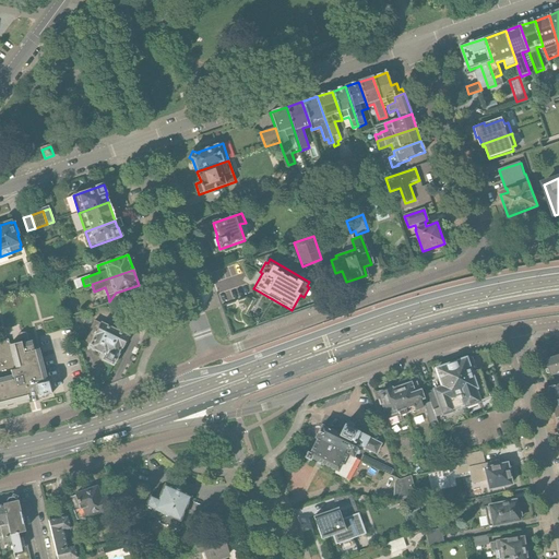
[(127,337),(94,321),(85,340),(76,343),(81,353),(88,351),(88,349),(103,356),(102,359),(113,365),(118,356),(117,355),(120,347),(121,347),(127,337)]
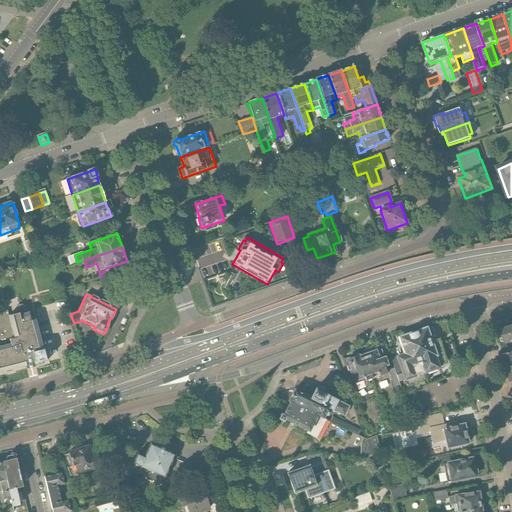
[(0,373),(27,367),(26,365),(35,362),(36,365),(47,362),(44,351),(36,321),(32,322),(29,313),(26,314),(24,305),(17,307),(18,312),(17,312),(17,315),(9,317),(8,311),(0,313),(0,373)]
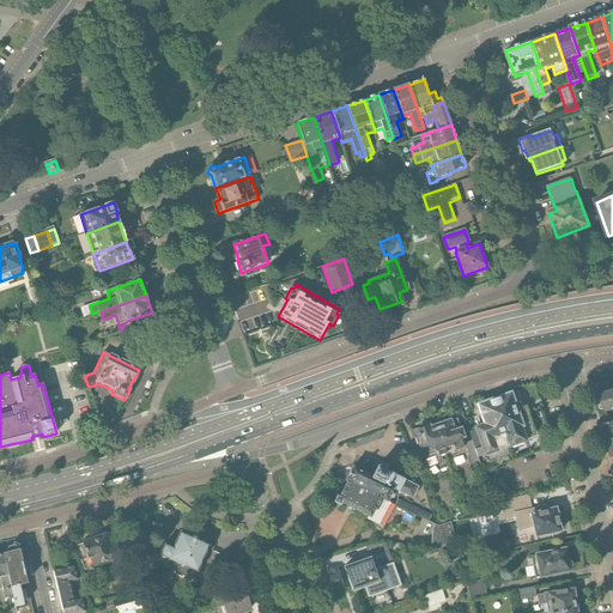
[(605,412),(612,410),(612,390),(600,395),(605,412)]
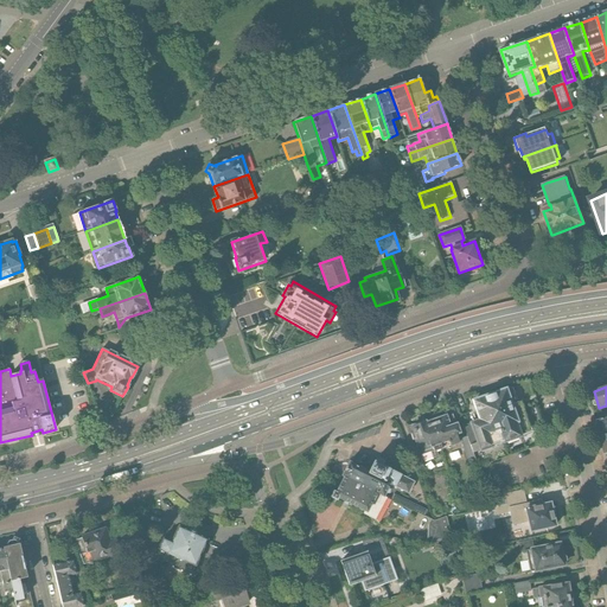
[(467,436),(473,453),(478,452),(479,453),(494,448),(493,447),(503,443),(503,445),(523,438),(522,436),(532,432),(522,401),(517,403),(512,388),(474,402),(480,420),(464,427),(467,436)]
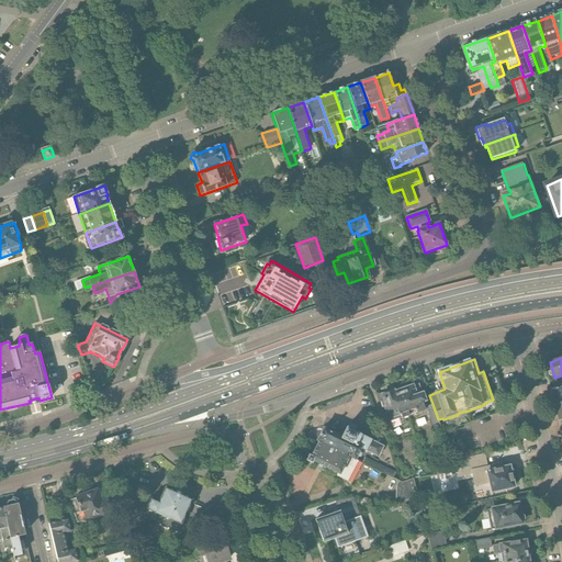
[(438,419),(433,404),(426,406),(425,403),(427,402),(423,392),(422,392),(418,384),(400,391),(400,390),(398,390),(408,416),(427,409),(433,426),(440,424),(438,419)]
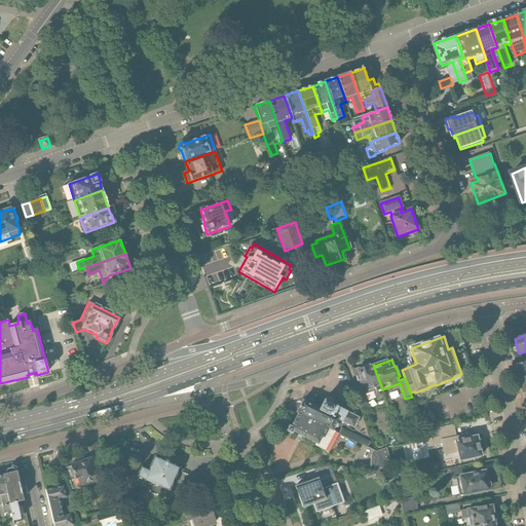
[(521,380),(525,378),(525,363),(517,366),(521,380)]
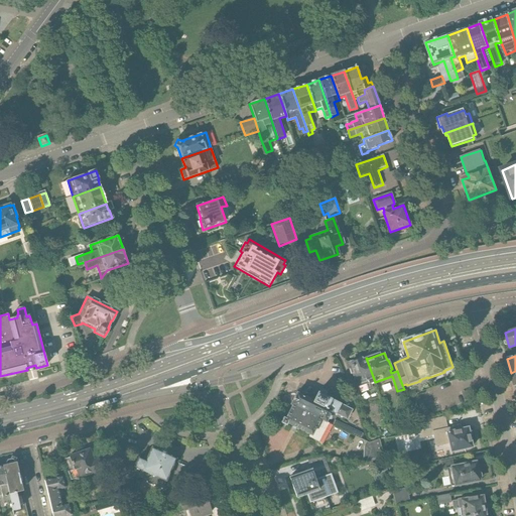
[(371,384),(375,382),(366,358),(357,361),(356,360),(352,361),(355,367),(353,368),(355,374),(354,375),(355,379),(348,382),(355,402),(361,400),(358,391),(360,391),(359,387),(366,385),(368,390),(373,388),(371,384)]
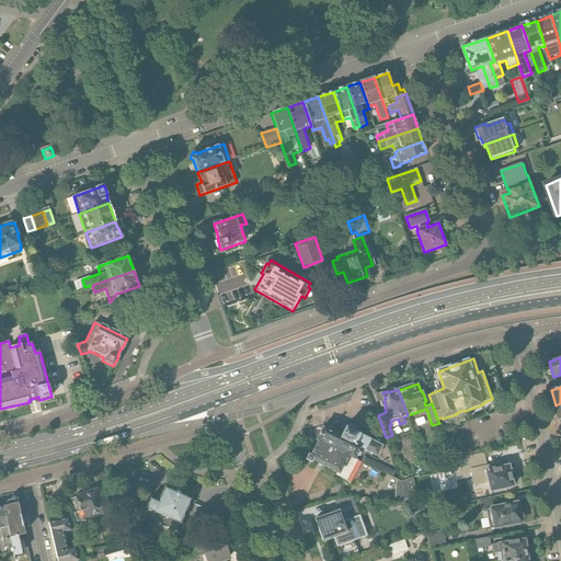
[(317,439),(318,441),(355,459),(361,448),(377,457),(382,446),(355,432),(345,427),(341,437),(322,427),(317,439)]
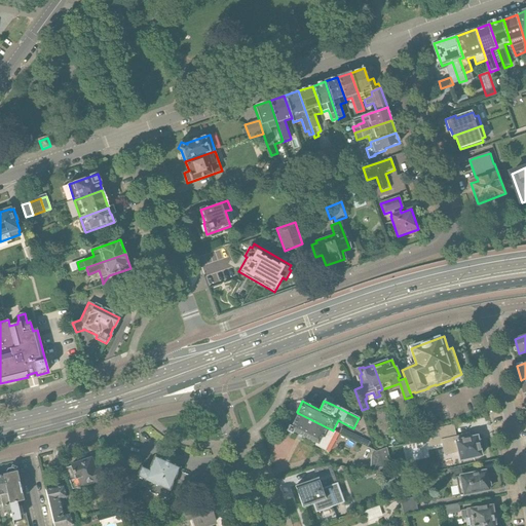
[(333,430),(298,413),(291,427),(289,426),(287,431),(292,434),(293,431),(316,443),(315,446),(325,451),(335,431),(333,430)]
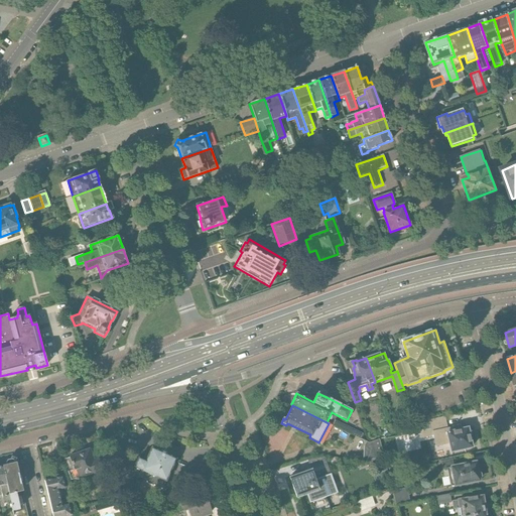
[(447,428),(445,417),(415,423),(416,432),(419,431),(420,438),(433,435),(435,447),(448,444),(449,453),(472,447),(470,436),(471,434),(470,431),(468,430),(468,428),(461,429),(461,425),(447,428)]
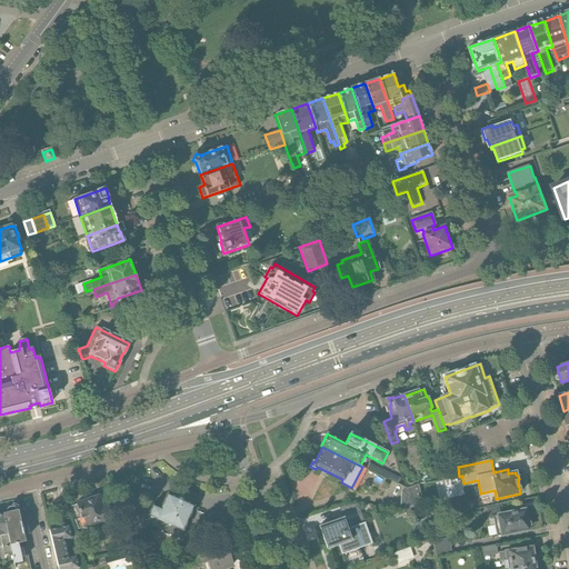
[(408,508),(420,503),(415,486),(407,489),(405,487),(401,492),(400,507),(408,508)]
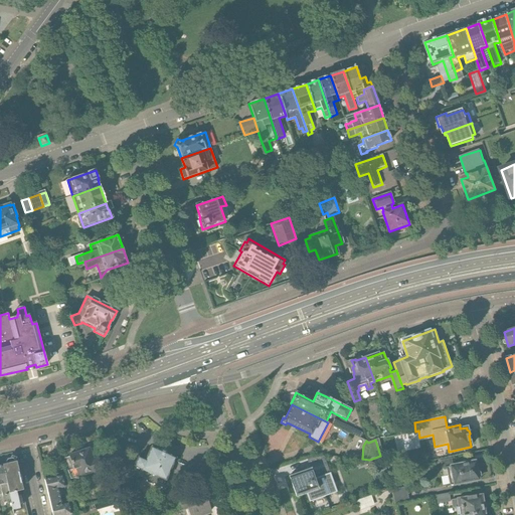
[(134,466),(141,469),(141,470),(138,476),(147,479),(145,482),(162,490),(176,458),(151,447),(145,461),(138,457),(134,466)]
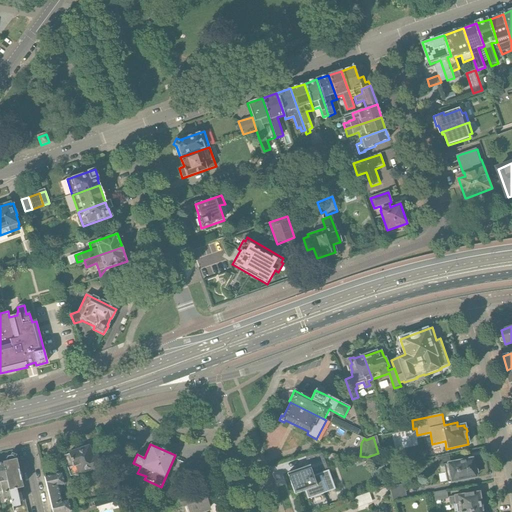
[(63,456),(70,477),(77,474),(78,475),(79,475),(81,476),(83,477),(85,477),(86,475),(87,474),(88,473),(89,473),(102,468),(104,467),(105,466),(105,465),(104,463),(102,462),(101,462),(98,452),(92,454),(89,446),(69,453),(69,454),(63,456)]
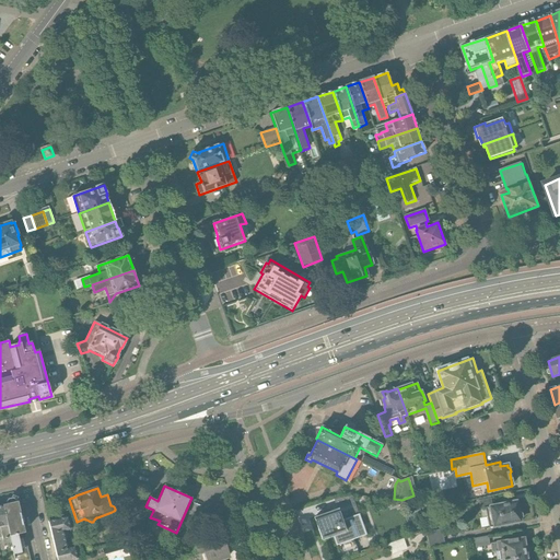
[(4,505),(13,551),(14,551),(15,557),(22,555),(21,548),(26,547),(24,533),(23,526),(22,526),(20,513),(18,503),(15,503),(15,500),(13,499),(9,500),(7,502),(8,505),(4,505)]
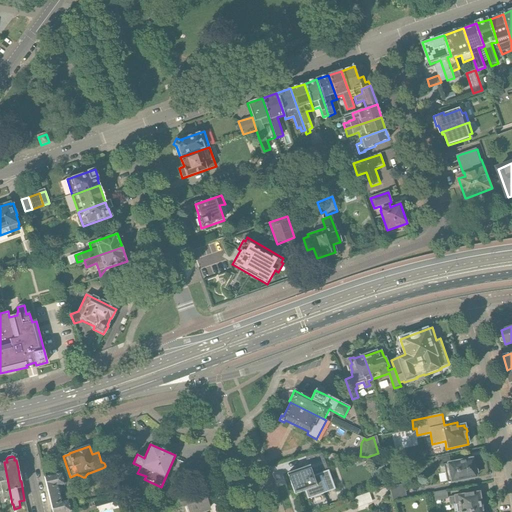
[(447,483),(450,482),(475,477),(475,476),(477,474),(478,472),(477,470),(476,469),(474,468),(472,459),(450,463),(449,456),(438,458),(439,466),(440,466),(441,474),(445,473),(447,483)]
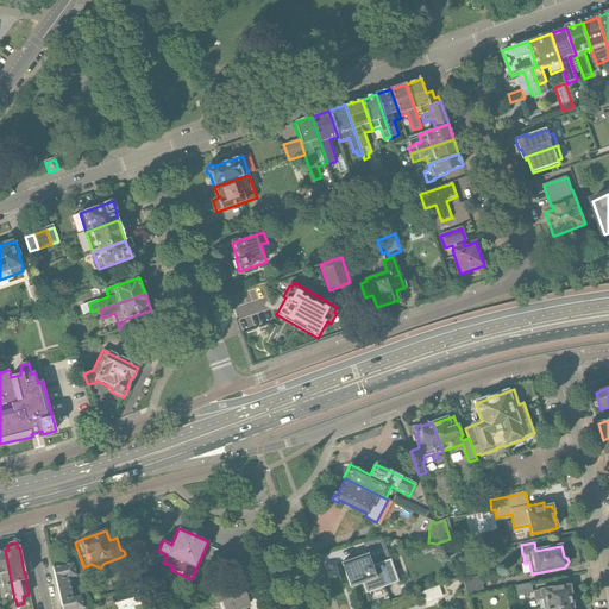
[(6,601),(14,600),(5,550),(0,551),(0,584),(4,584),(6,601)]
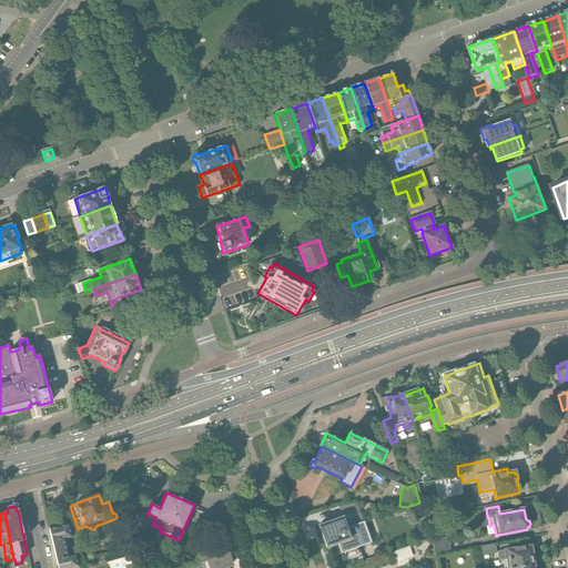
[(327,548),(356,538),(350,520),(345,521),(344,518),(344,517),(318,526),(327,548)]
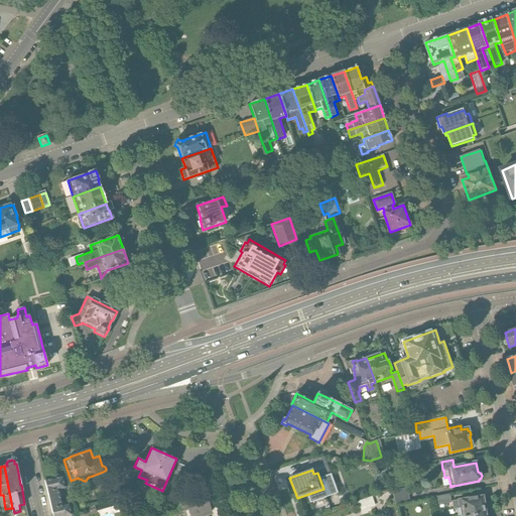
[(62,477),(44,481),(52,515),(67,515),(72,515),(72,514),(70,503),(62,505),(59,490),(66,489),(62,477)]
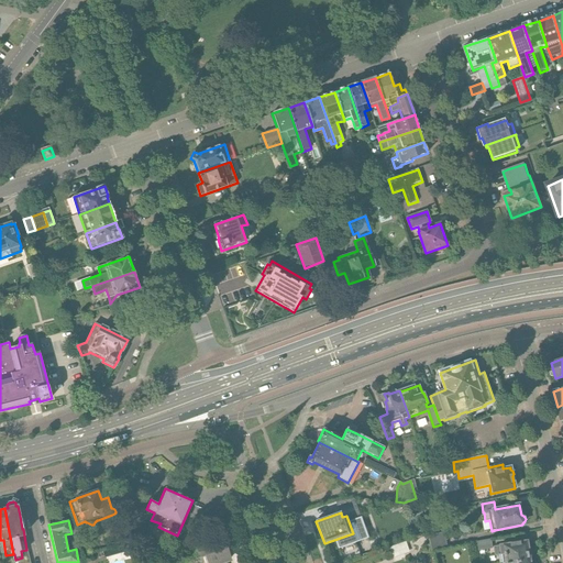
[(431,551),(446,548),(444,532),(429,536),(431,551)]
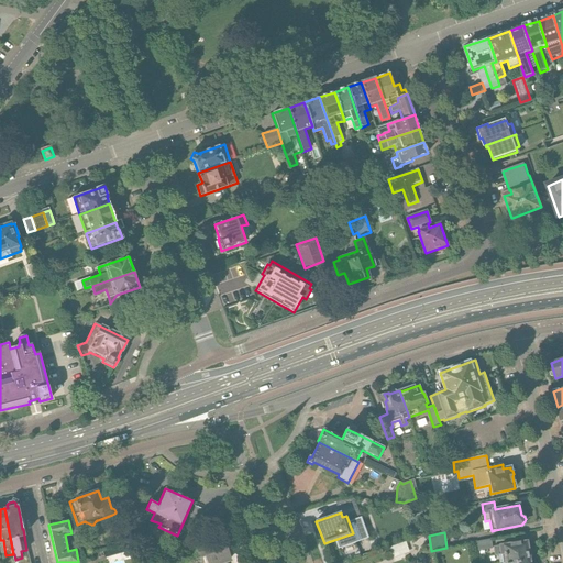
[(222,538),(214,540),(214,537),(195,543),(200,559),(205,558),(207,562),(225,562),(230,560),(222,538)]
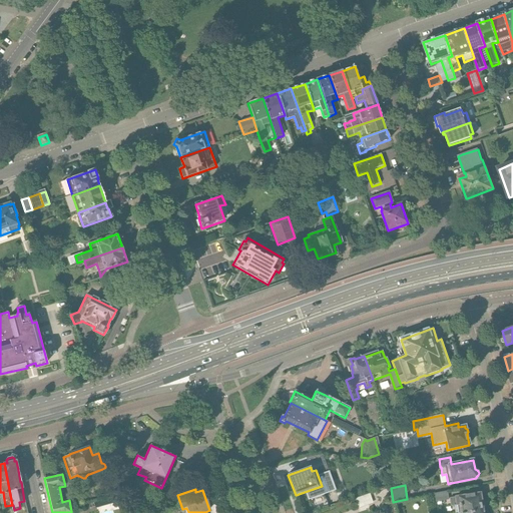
[(450,500),(449,491),(435,493),(437,501),(450,500)]
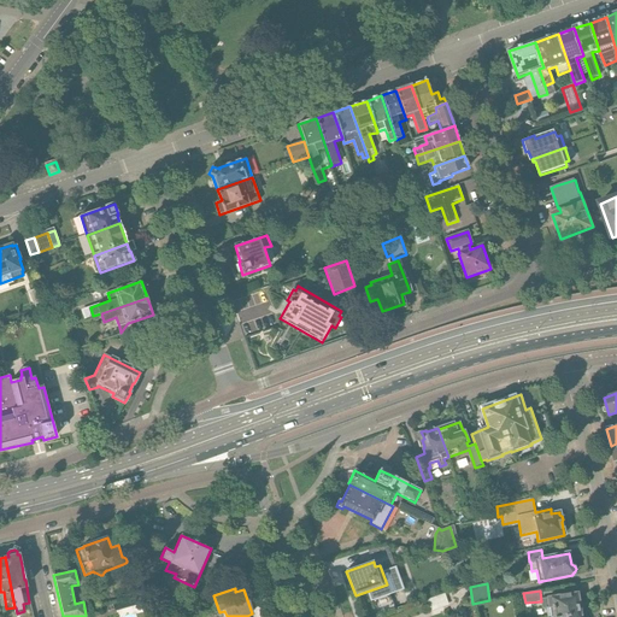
[(546,598),(542,599),(544,609),(546,609),(547,616),(556,616),(581,613),(580,603),(585,601),(583,593),(546,599),(546,598)]
